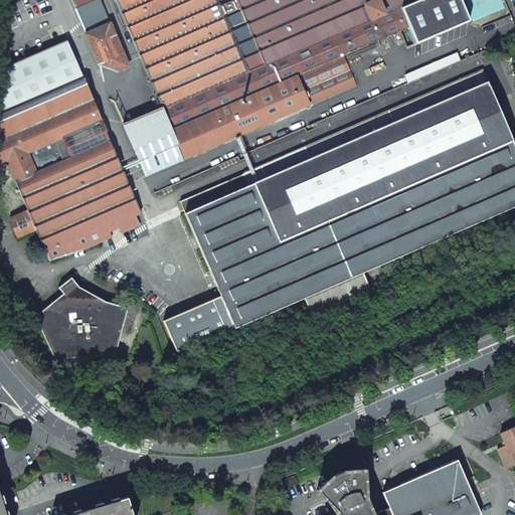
[(70,0),(74,9),(96,0),(70,0)]
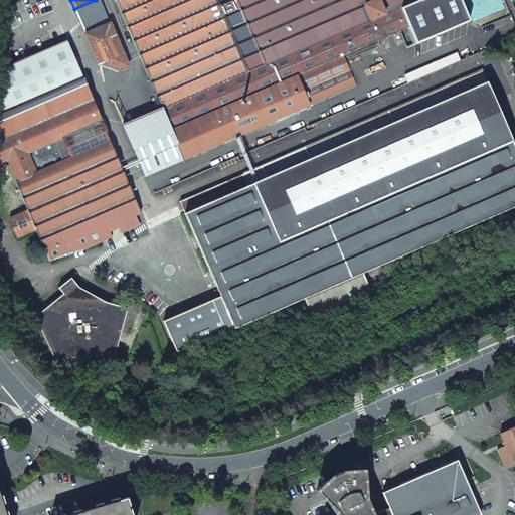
[(114,0),(161,108),(183,160),(309,105),(355,86),(343,56),(408,28),(415,43),(469,21),(460,0),(114,0)]
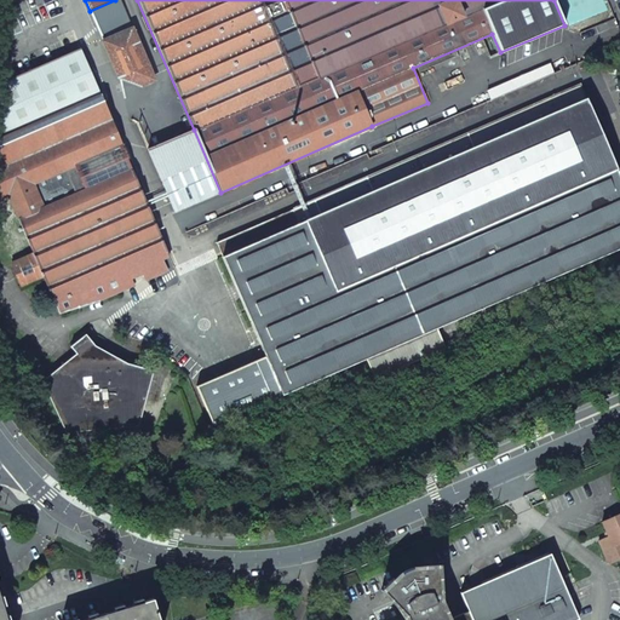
[(103,41),(120,79),(121,79),(141,86),(155,80),(132,29),(103,41)]
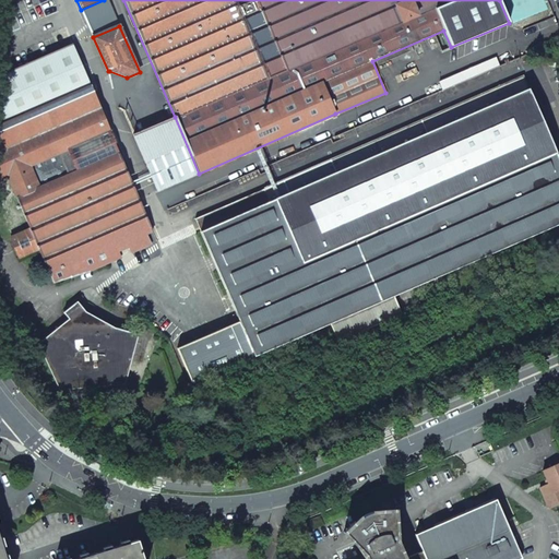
[(50,275),(52,283),(151,245),(145,234),(153,230),(72,44),(0,74),(0,178),(7,176),(31,229),(10,238),(19,258),(38,249),(50,275)]
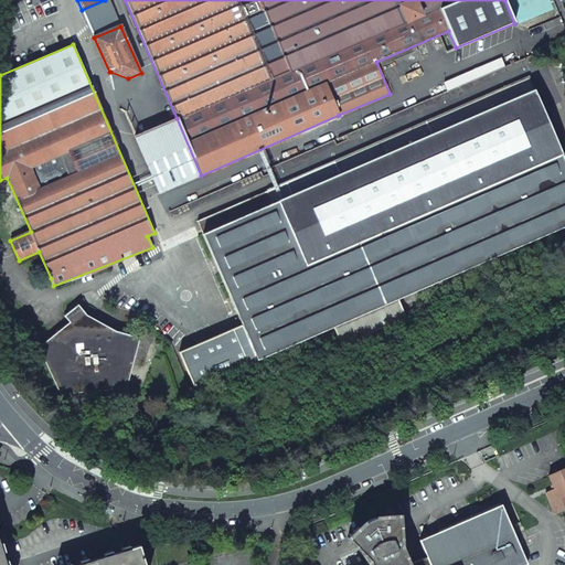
[(468,73),(471,82),(504,68),(501,59),(468,73)]
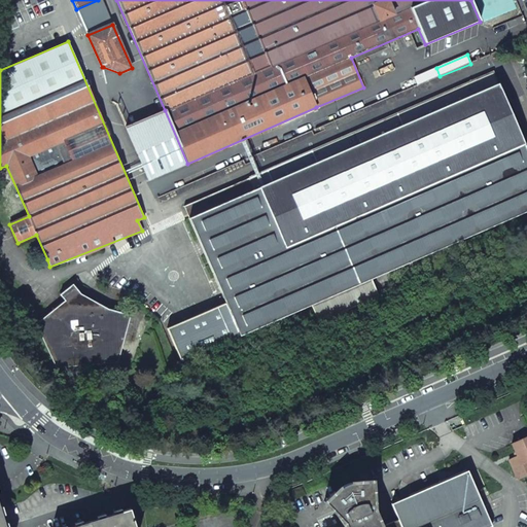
[(371,279),(526,211),(526,151),(492,73),(184,207),(189,218),(188,218),(225,303),(167,328),(181,361),(311,305),(319,322),(379,296),(371,279)]
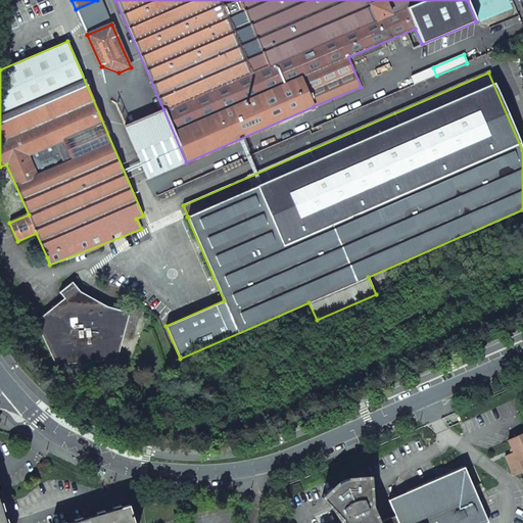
[(125,126),(147,179),(186,162),(163,109),(125,126)]
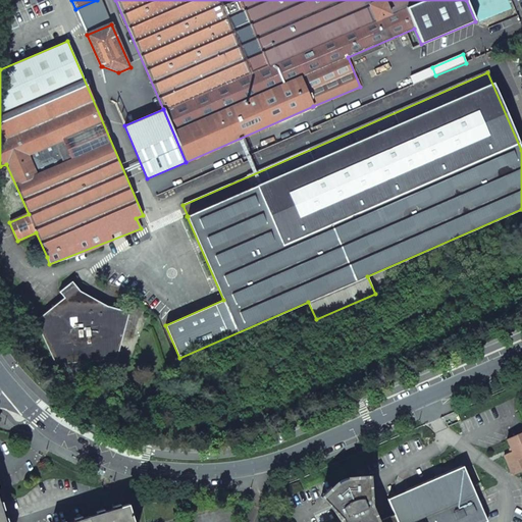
[(55,364),(116,359),(128,312),(107,306),(80,292),(72,281),(59,292),(64,298),(39,319),(35,320),(55,364)]
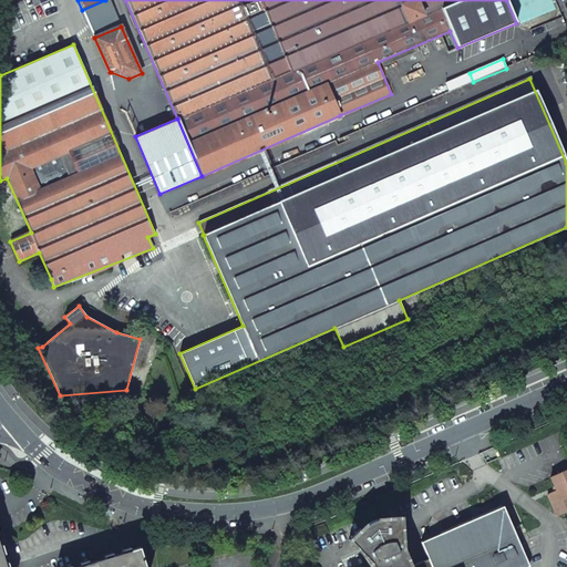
[(566,470),(550,478),(556,491),(547,495),(550,505),(555,503),(563,507),(565,512),(566,511),(566,470)]
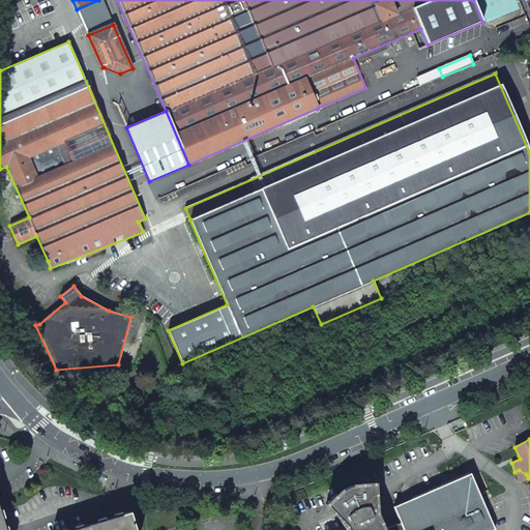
[(514,472),(520,482),(528,478),(526,474),(519,470),(514,472)]
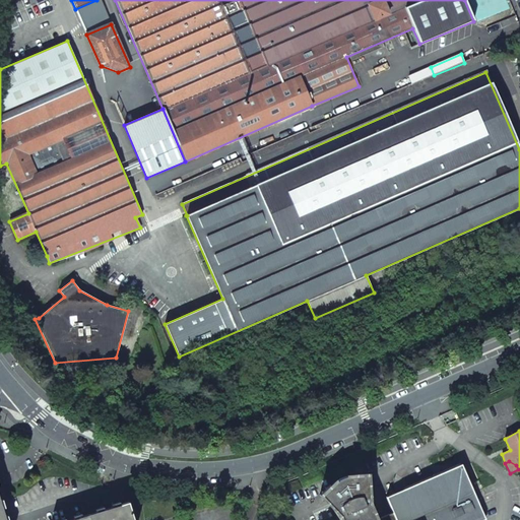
[(452,468),(386,498),(392,513),(376,519),(370,505),(368,473),(352,475),(352,476),(348,476),(340,478),(335,481),(331,486),(330,485),(320,496),(339,516),(341,519),(482,519),(485,519),(461,464),(460,464),(459,462),(451,466),(452,468)]
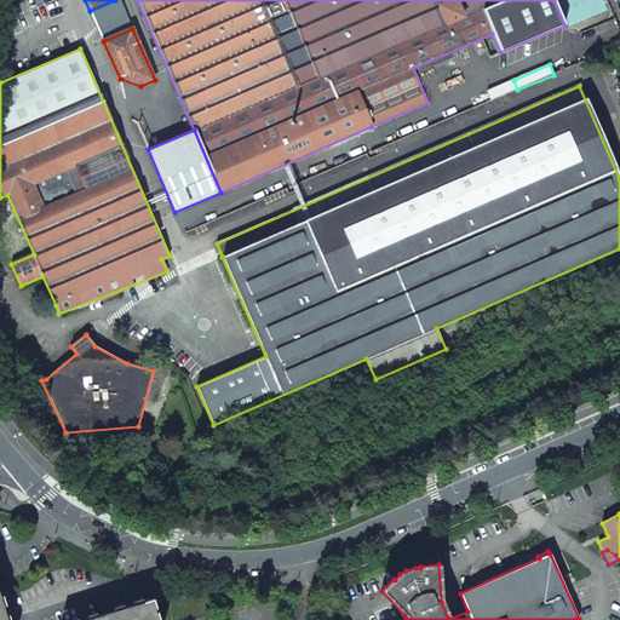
[(159,619),(153,600),(84,619),(159,619)]
